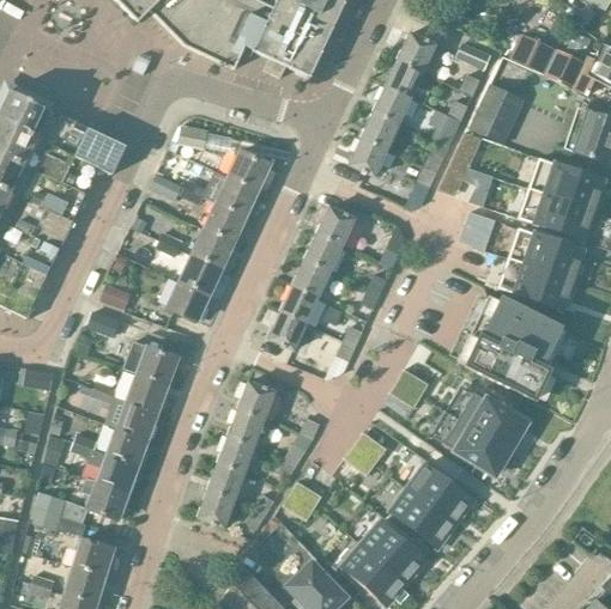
[(116,0),(138,22),(150,10),(185,46),(235,68),(246,44),(253,48),(253,49),(310,75),(345,0),(116,0)]
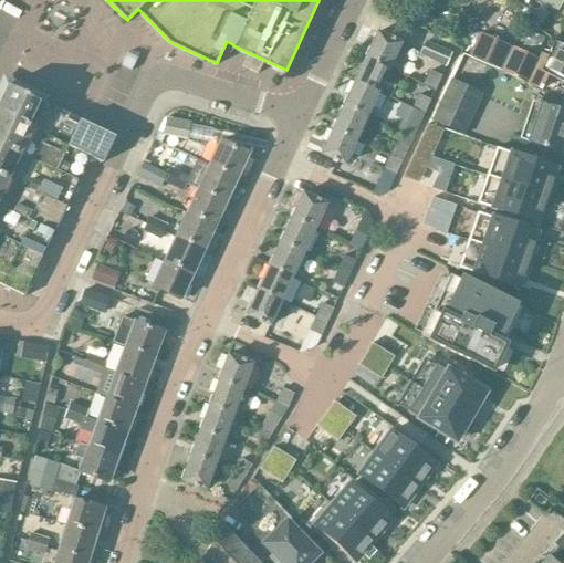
[(378,30),(362,66),(385,77),(401,41),(378,30)]
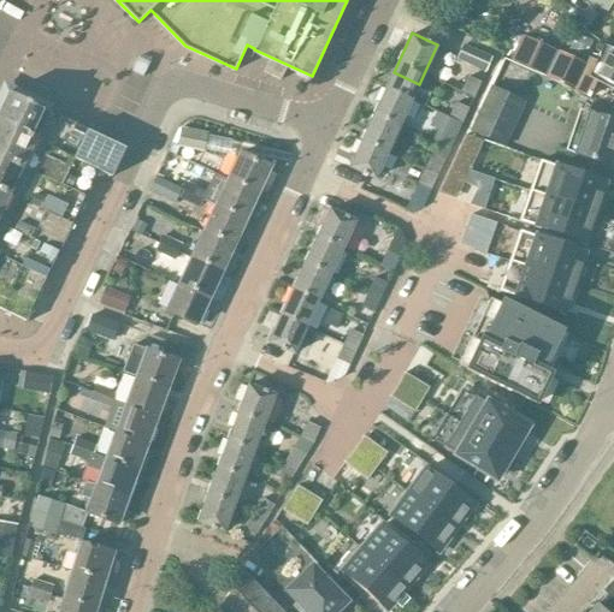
[(515,54),(513,59),(548,75),(549,71),(560,49),(548,43),(526,33),(515,54)]
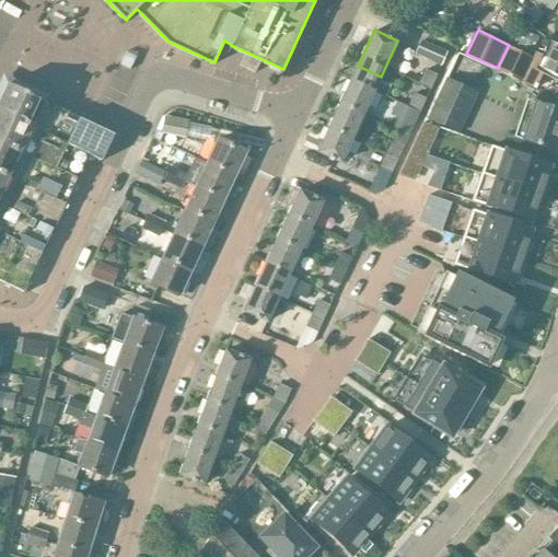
[(423,38),(417,53),(443,65),(450,50),(423,38)]
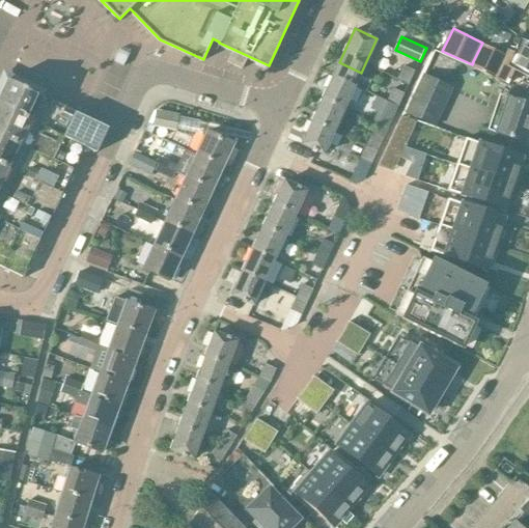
[(474,62),(473,64),(510,81),(511,79),(520,64),(528,70),(528,42),(527,42),(521,53),(510,48),(506,55),(483,44),(474,62)]
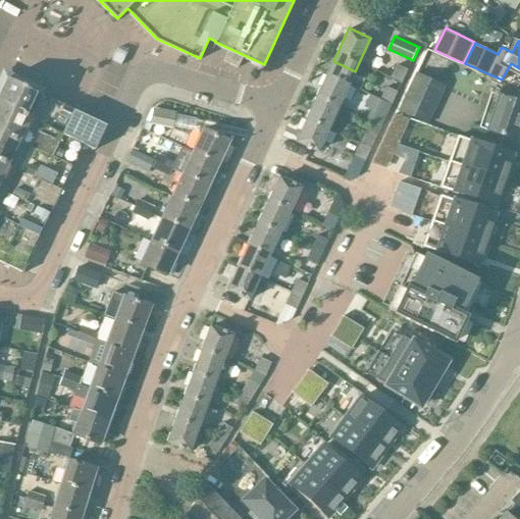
[(118,47),(112,58),(122,62),(127,51),(123,49),(118,47)]
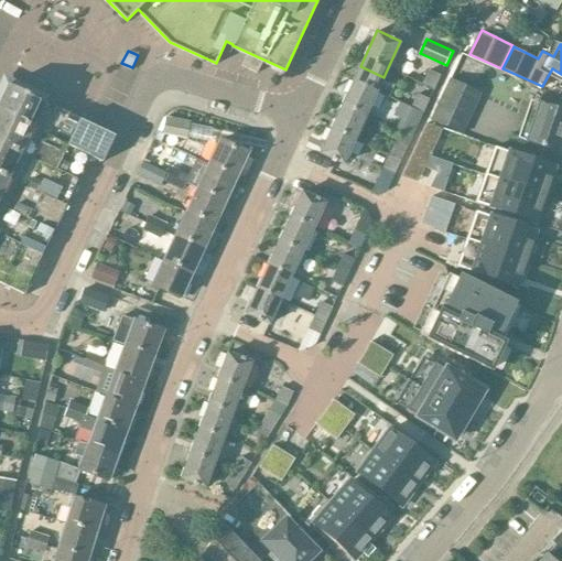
[(258,71),(260,65),(263,60),(248,53),(244,64),(258,71)]
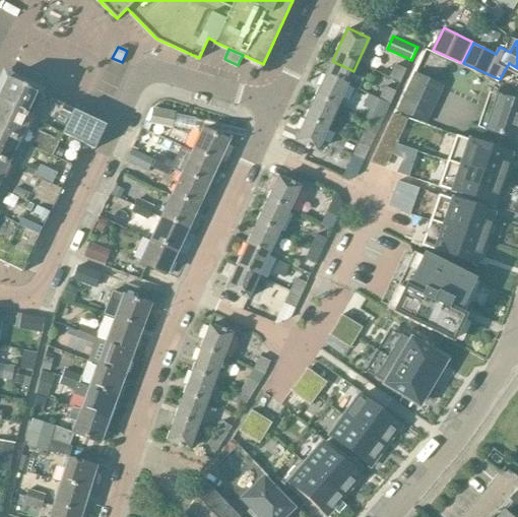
[(332,61),(317,94),(338,104),(353,71),(332,61)]
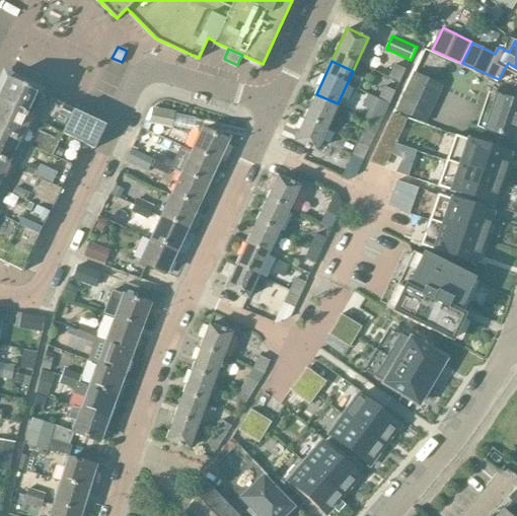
[(395,61),(389,75),(401,81),(408,67),(407,67),(395,61)]
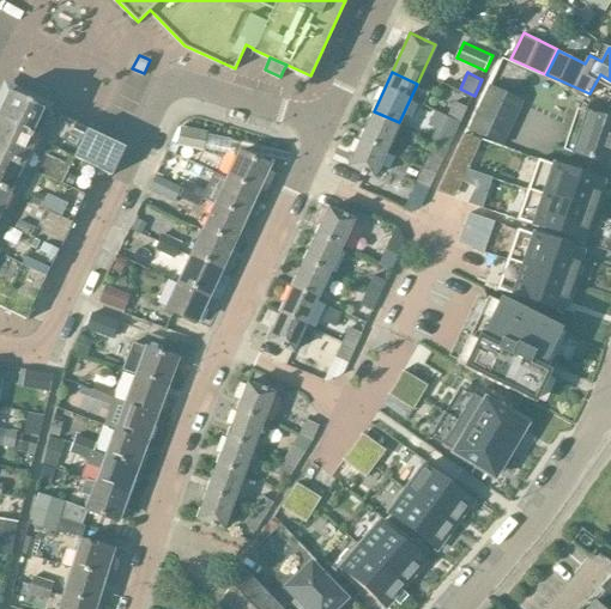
[(492,83),(471,128),(504,144),(525,98),(492,83)]
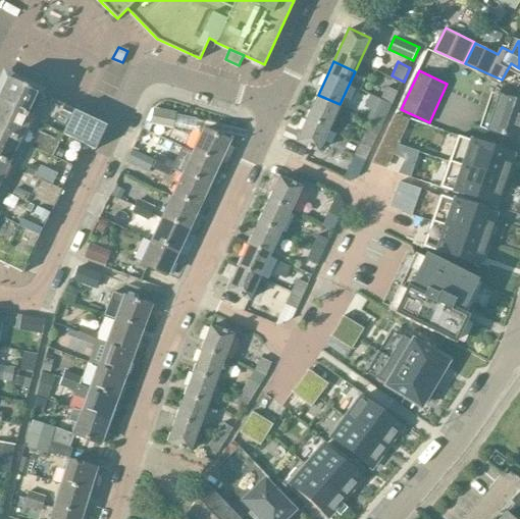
[(7,75),(0,91),(0,183),(44,93),(7,75)]
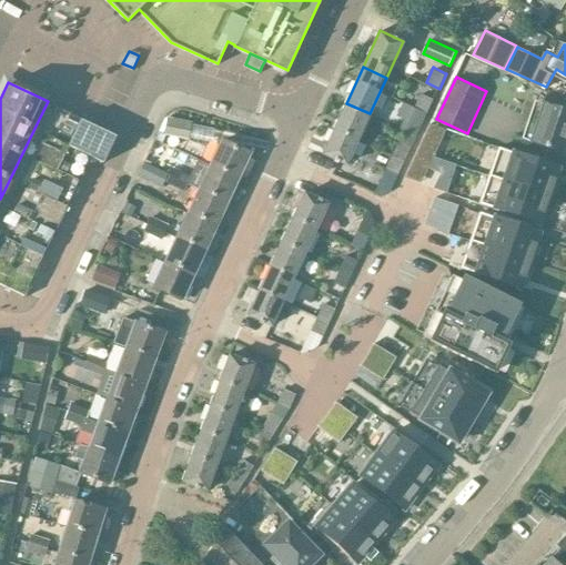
[(421,93),(410,119),(423,125),(434,99),(421,93)]
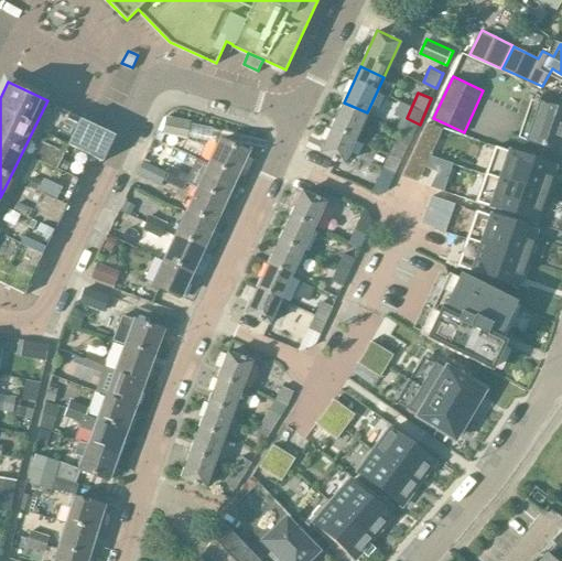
[(539,100),(526,138),(528,139),(561,151),(561,108),(541,101),(539,100)]
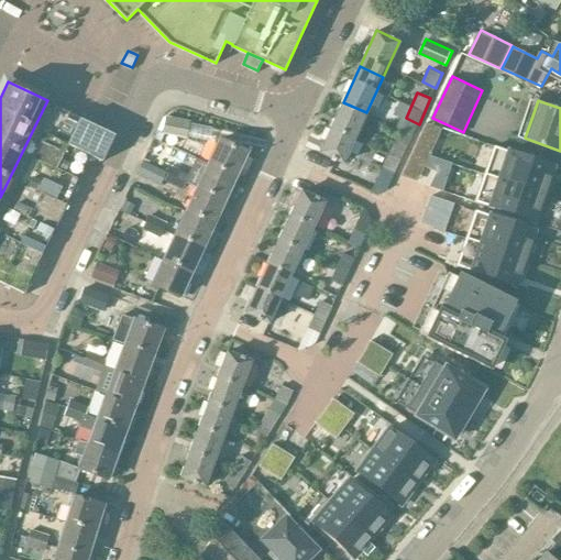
[(343,102),(332,127),(355,136),(366,112),(343,102)]
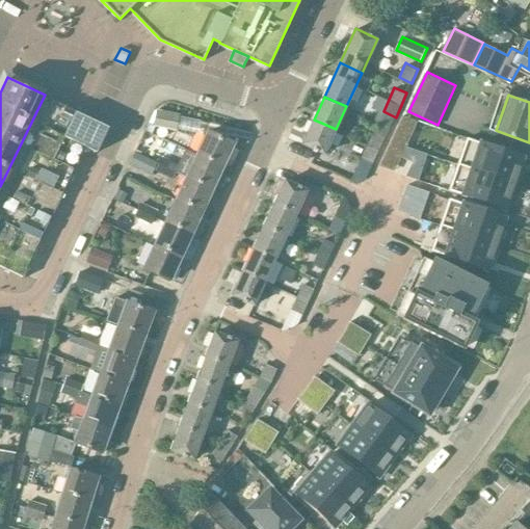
[(177,128),(180,113),(158,109),(155,123),(177,128)]
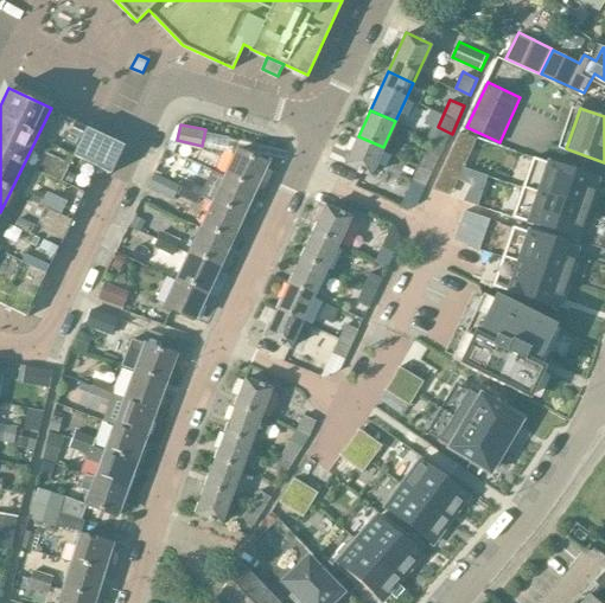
[(74,153),(74,154),(99,167),(110,172),(112,172),(125,143),(87,126),(74,153)]
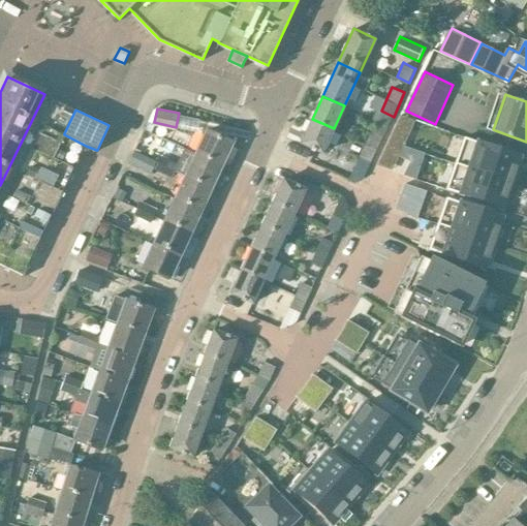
[(312,119),(301,142),(322,152),(334,128),(312,119)]
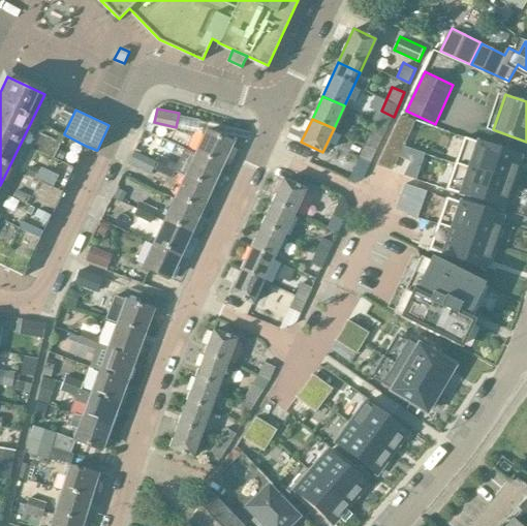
[(376,121),(366,144),(378,149),(389,126),(376,121)]
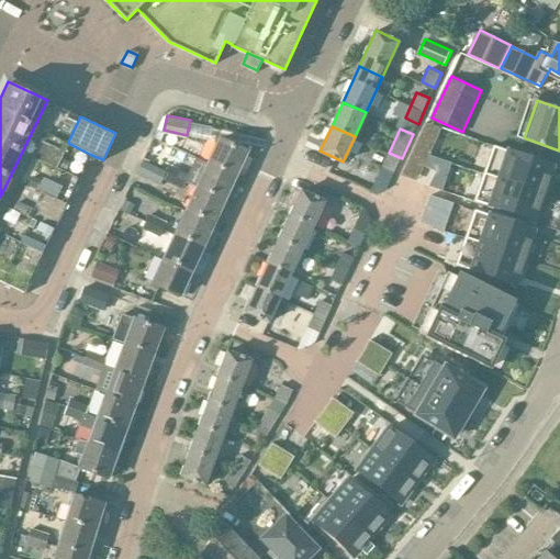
[(221,137),(209,161),(236,175),(247,149),(221,137)]
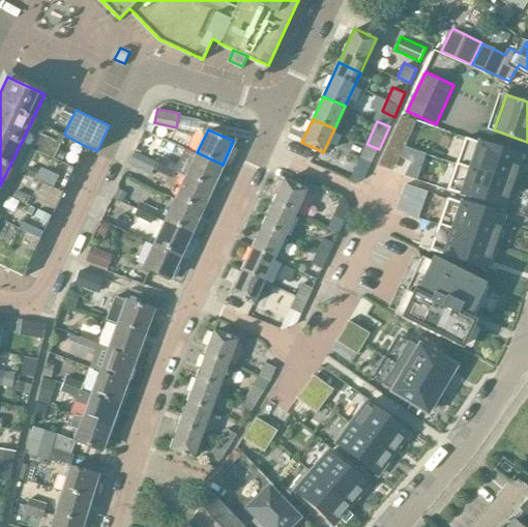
[(39,132),(32,147),(54,157),(61,142),(39,132)]
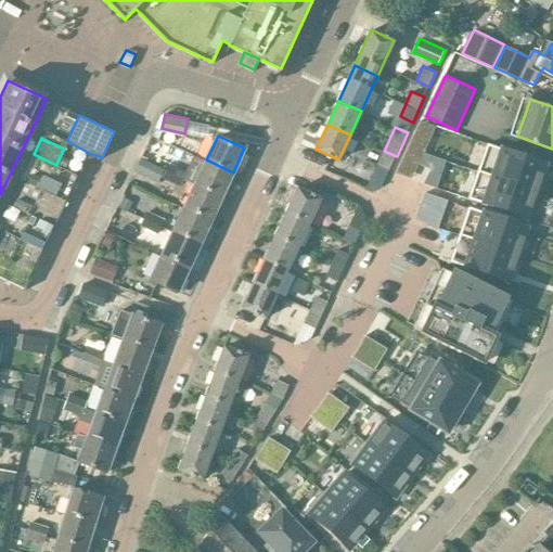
[(493,145),(485,172),(542,191),(548,176),(543,175),(548,163),(493,145)]
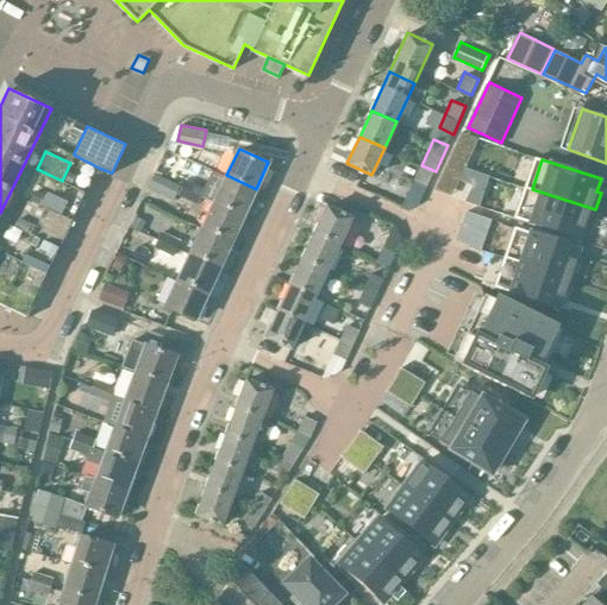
[(415,180),(430,186),(436,171),(421,165),(415,180)]
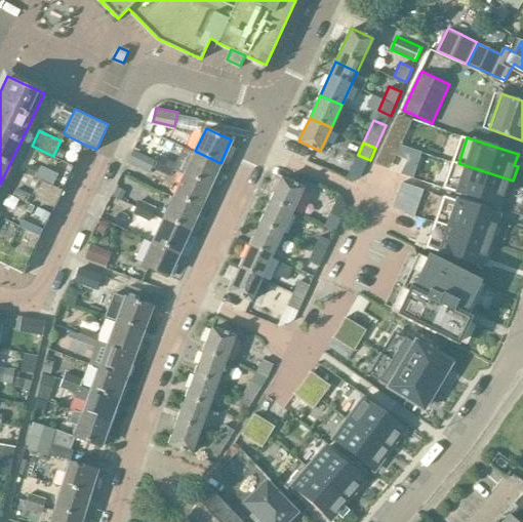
[(150,170),(155,160),(155,159),(134,150),(129,160),(150,170)]
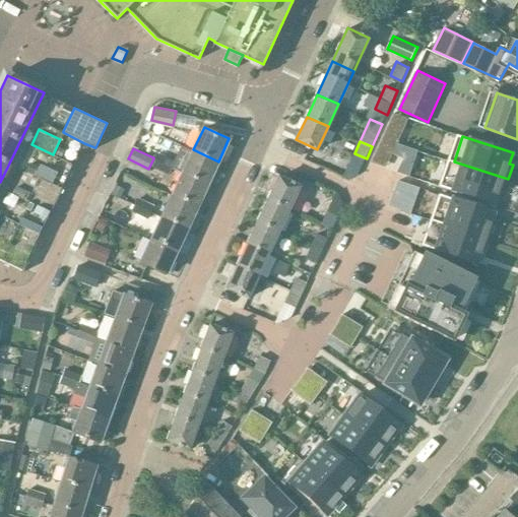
[(193,149),(183,172),(208,183),(218,162),(193,149)]
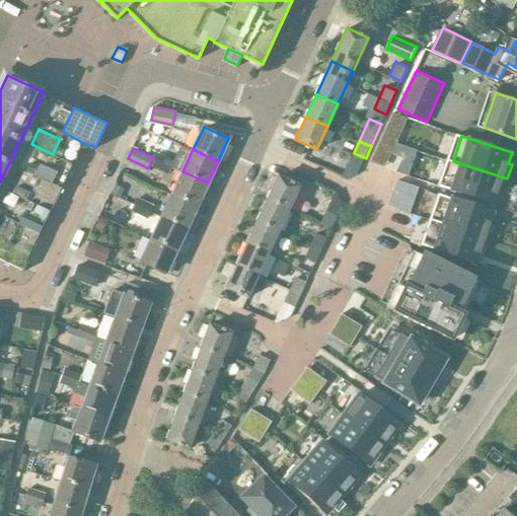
[(154,164),(160,168),(166,157),(158,154),(154,164)]
